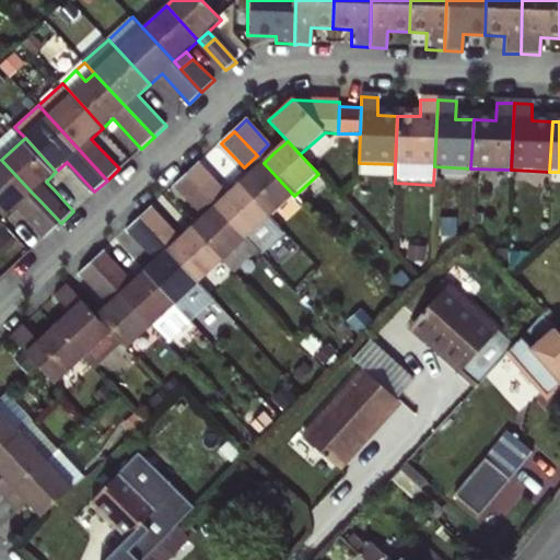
[(257,155),(264,163),(275,152),(268,144),(257,155)]
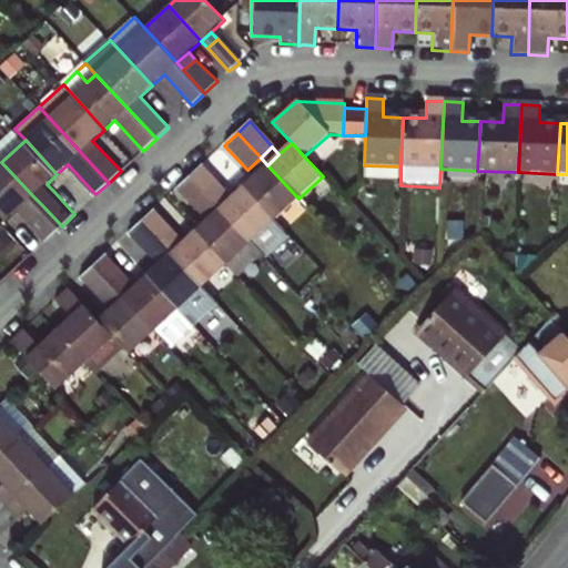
[(247,170),(254,178),(267,165),(261,158),(247,170)]
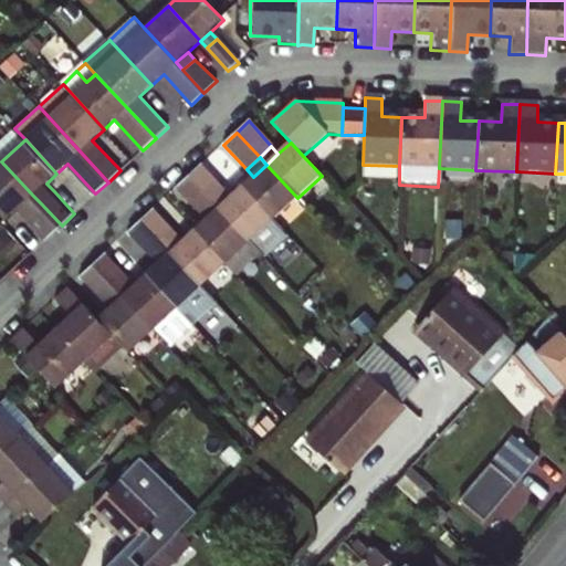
[(41,203),(33,196),(1,161),(0,163),(0,209),(9,219),(21,207),(29,215),(50,237),(51,236),(62,226),(41,203)]
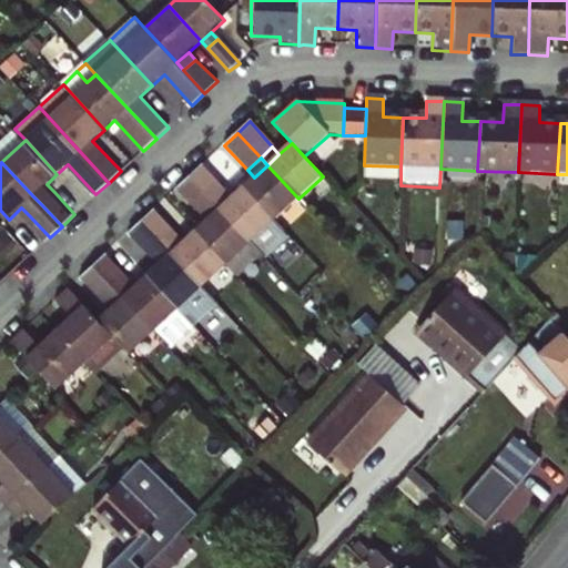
[(274,221),(298,199),(267,165),(254,178),(242,188),(274,221)]
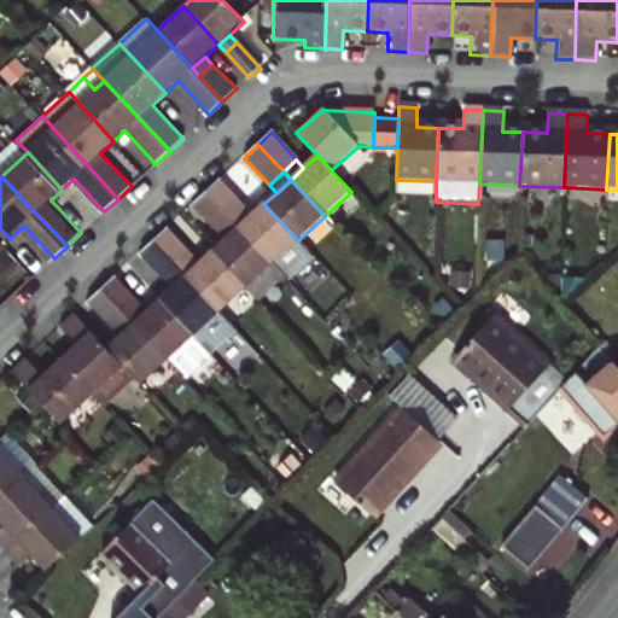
[(312,256),(298,240),(263,204),(251,216),(219,181),(205,193),(229,220),(238,228),(272,264),(285,279),(289,283),(314,258),(312,256)]
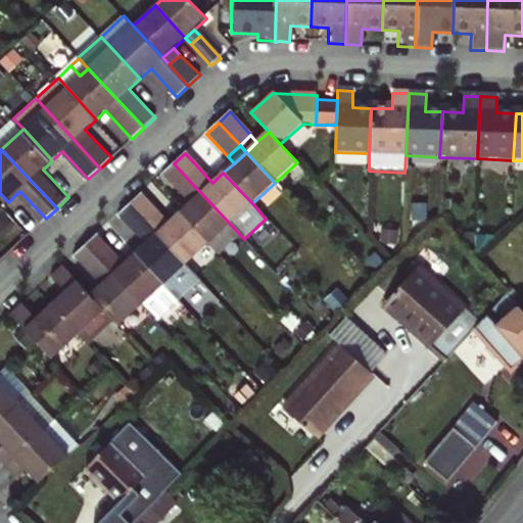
[(207,244),(230,224),(201,193),(194,186),(174,163),(161,175),(183,197),(189,204),(179,214),(207,244)]
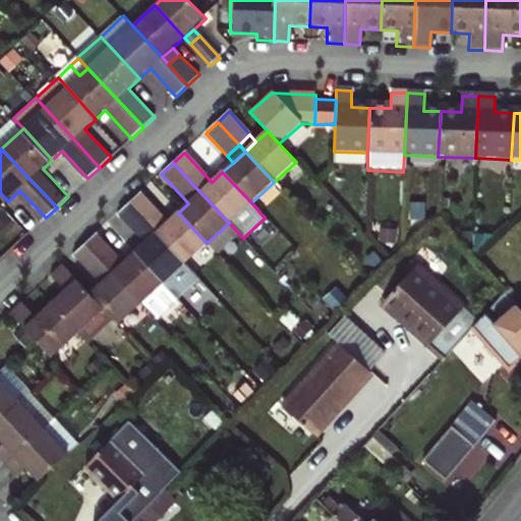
[(150,227),(161,216),(139,193),(128,204),(150,227)]
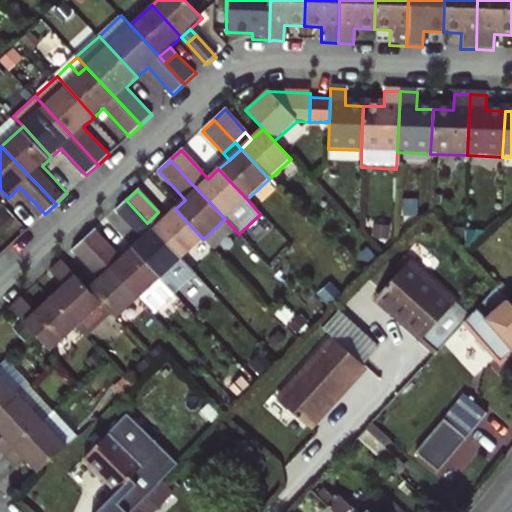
[(134,234),(147,223),(126,200),(113,213),(134,234)]
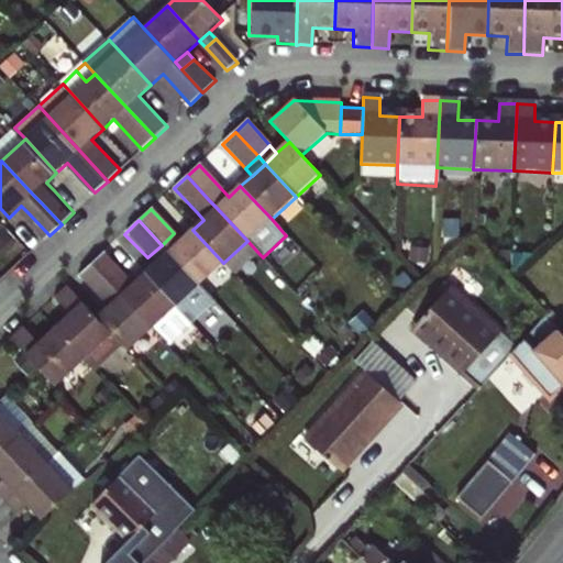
[(199,285),(223,263),(192,230),(180,241),(168,252),(199,285)]
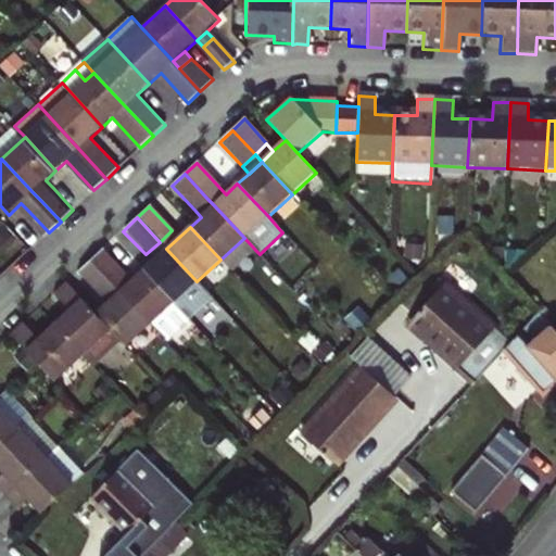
[(160,242),(166,249),(178,238),(172,230),(160,242)]
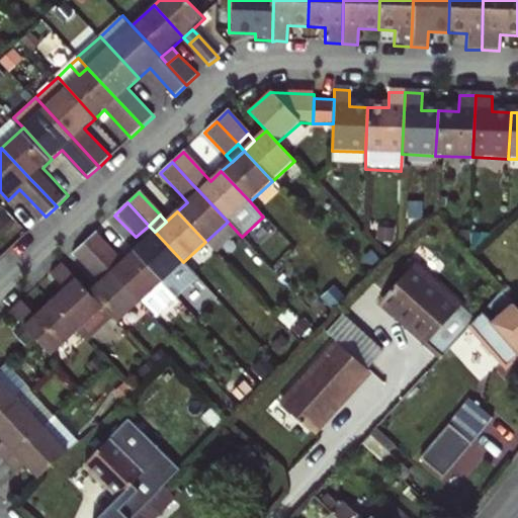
[(205,242),(217,254),(239,234),(228,222),(205,242)]
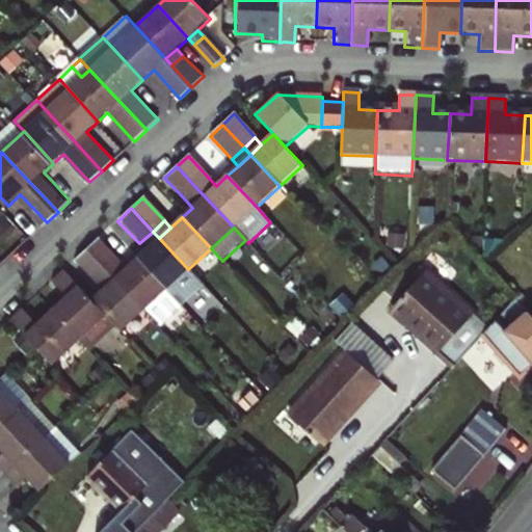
[(139,243),(147,249),(159,238),(153,232),(139,243)]
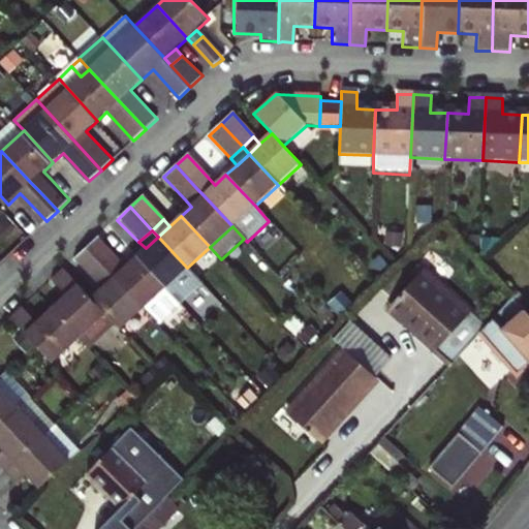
[(180,303),(201,283),(187,268),(158,237),(146,248),(136,256),(165,287),(180,303)]
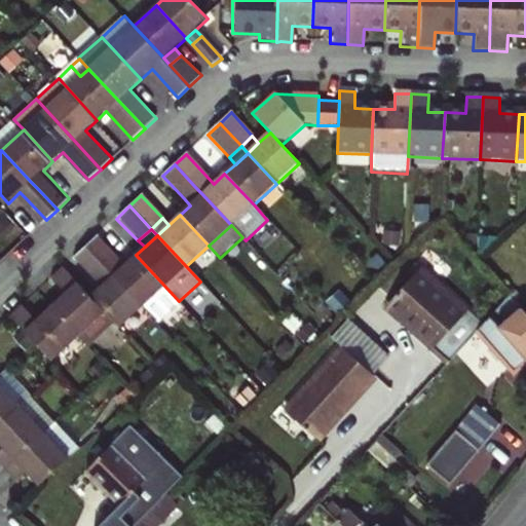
[(141,308),(164,286),(136,255),(123,266),(97,236),(85,248),(106,270),(112,276),(141,308)]
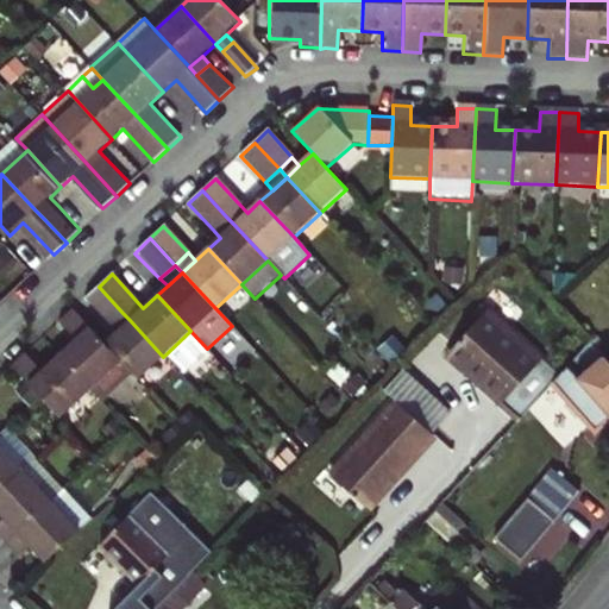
[(110,325),(123,313),(99,287),(85,299),(110,325)]
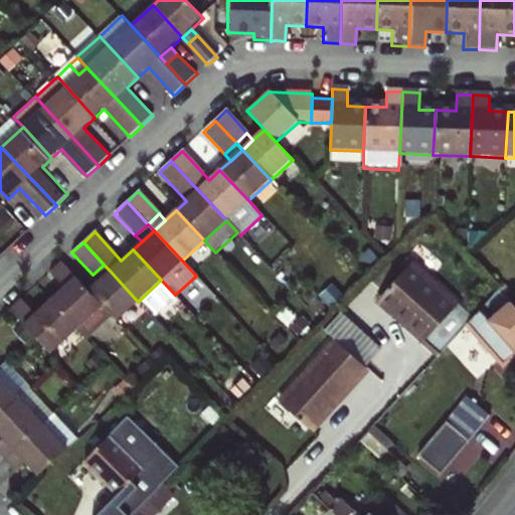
[(87,339),(112,315),(89,290),(61,263),(50,273),(63,287),(49,300),(76,328),(87,339)]
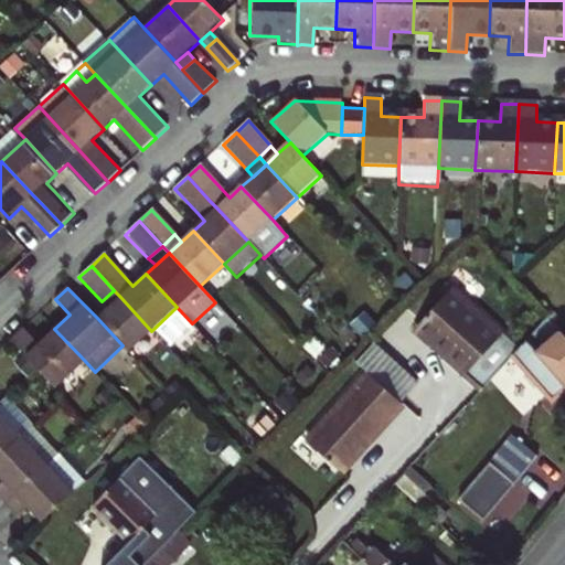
[(107,308),(120,297),(114,290),(102,301),(107,308)]
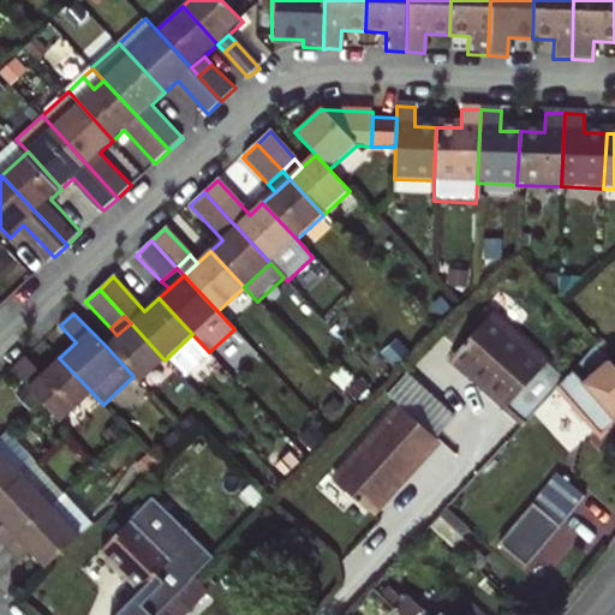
[(475,390),(520,433),(560,388),(563,384),(491,317),(451,362),(478,387),(475,390)]
